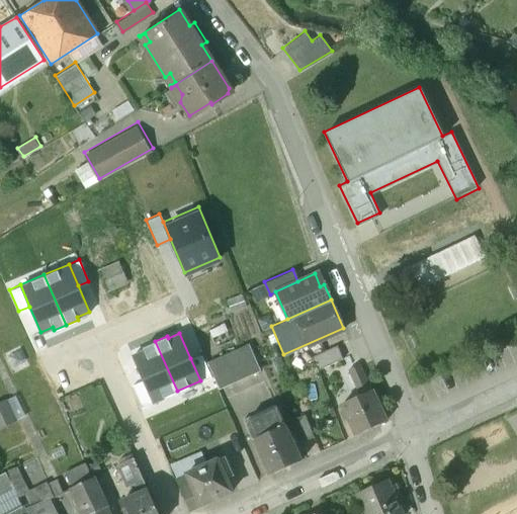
[(152,402),(177,391),(155,341),(143,346),(144,348),(132,354),(143,379),(152,402)]
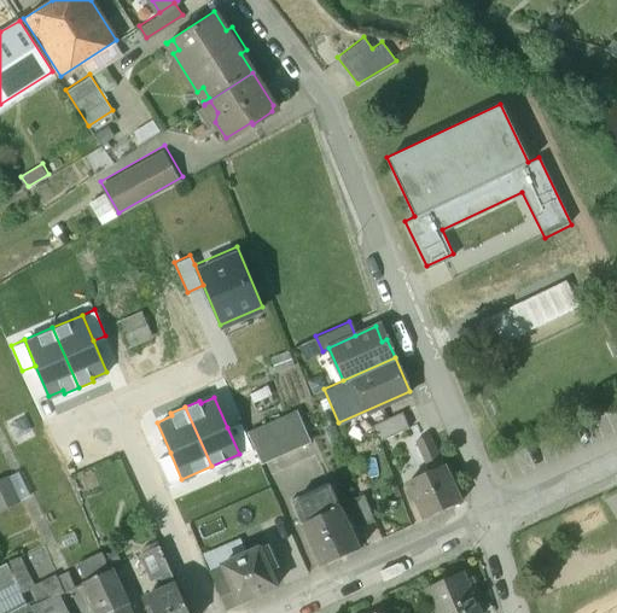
[(298,409),(246,431),(260,461),(310,439),(298,409)]
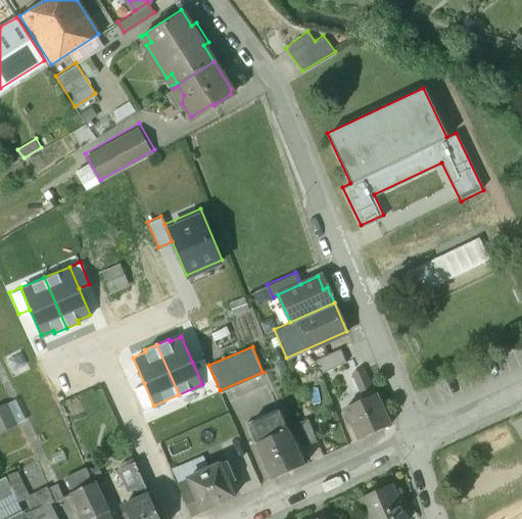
[(340,347),(316,358),(321,372),(345,361),(340,347)]
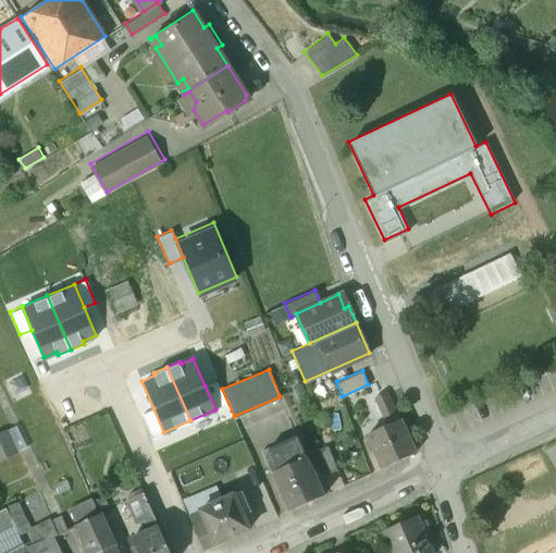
[(205,385),(215,409),(227,404),(217,380),(205,385)]
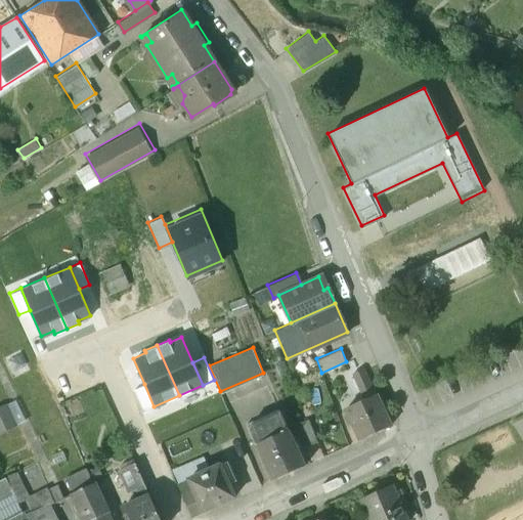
[(362,366),(352,372),(364,397),(375,393),(362,366)]
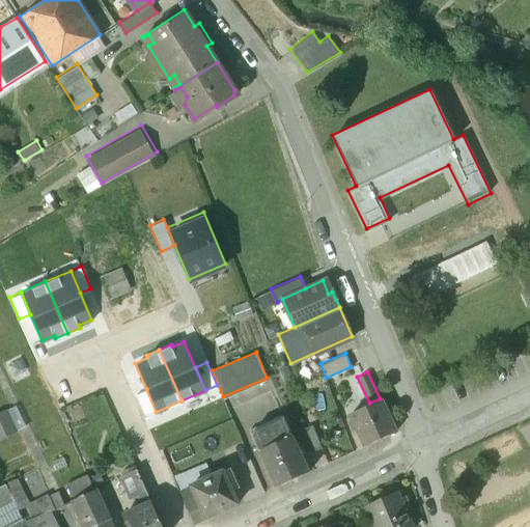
[(156,412),(146,389),(135,394),(144,417),(156,412)]
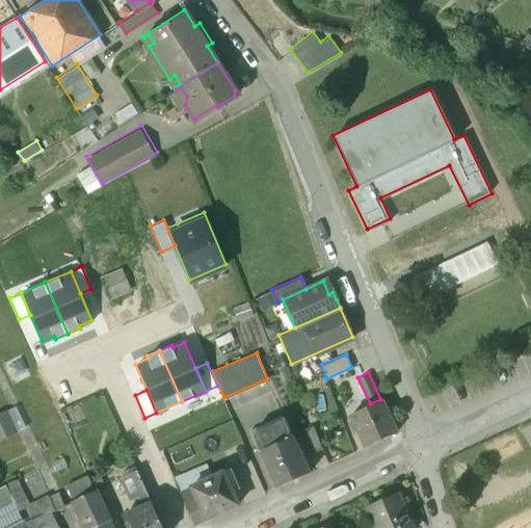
[(370,403),(350,413),(365,445),(396,431),(380,399),(370,403)]
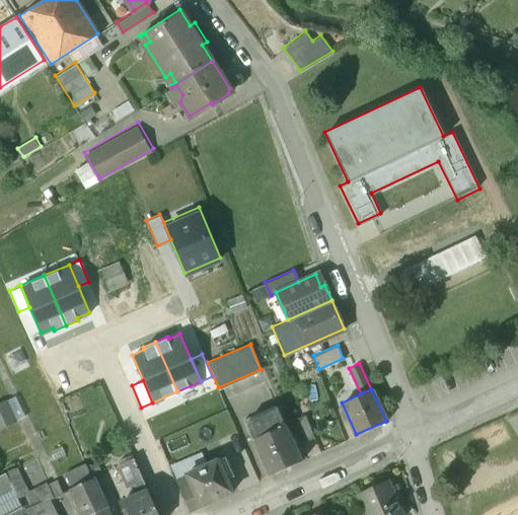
[(0,424),(22,414),(12,392),(0,397),(0,424)]
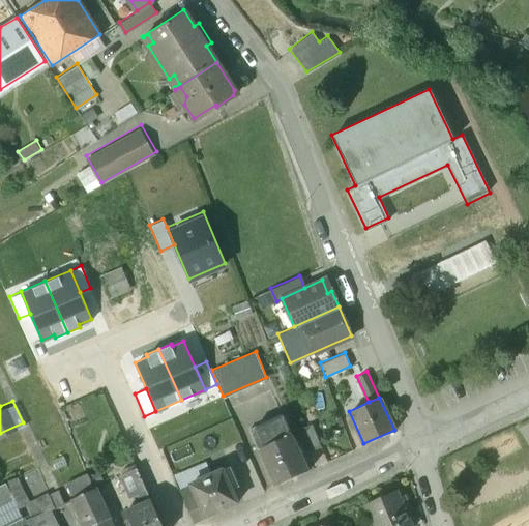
[(282,412),(250,427),(275,483),(309,468),(292,433),(291,433),(282,412)]
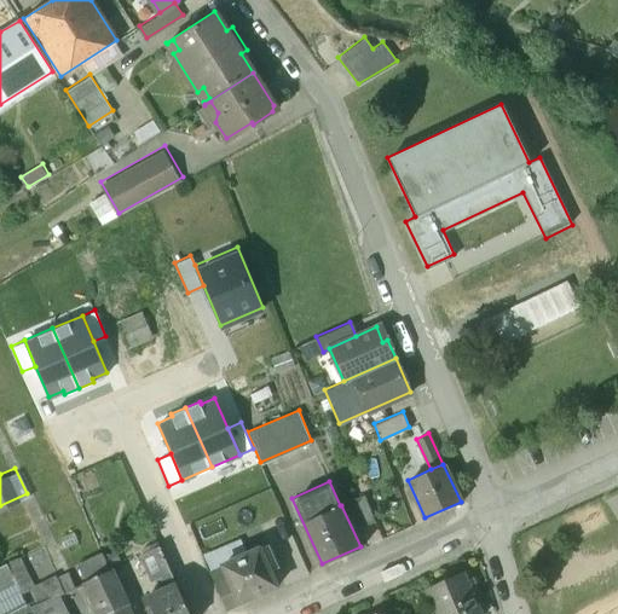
[(375,520),(364,493),(351,498),(362,526),(375,520)]
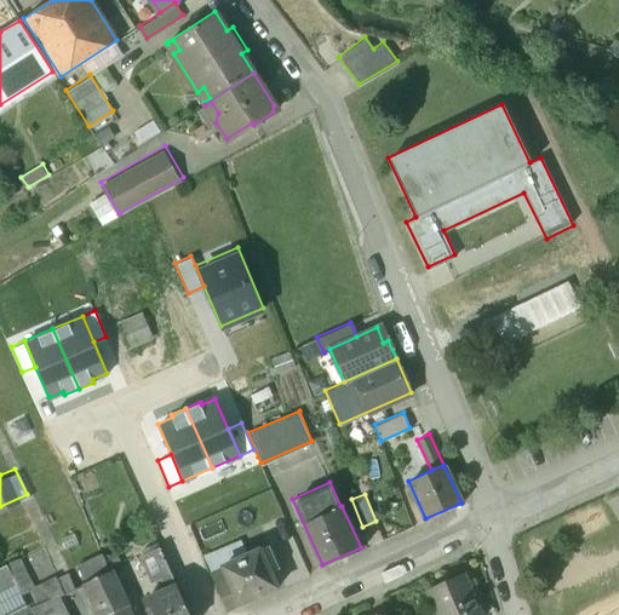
[(269,545),(223,564),(223,565),(240,603),(276,586),(269,570),(279,567),(269,545)]
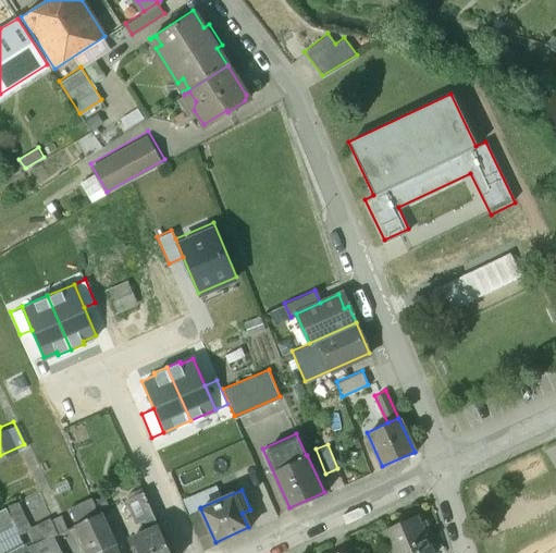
[(144,492),(130,499),(139,520),(145,518),(150,531),(159,527),(144,492)]
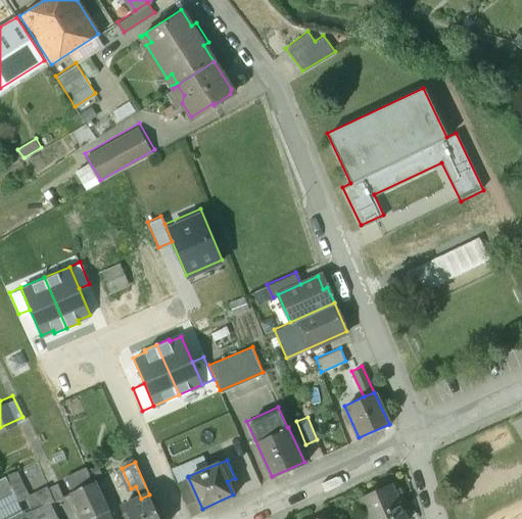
[(88,518),(107,511),(92,480),(92,479),(85,465),(65,474),(73,489),(72,489),(84,518),(88,518)]
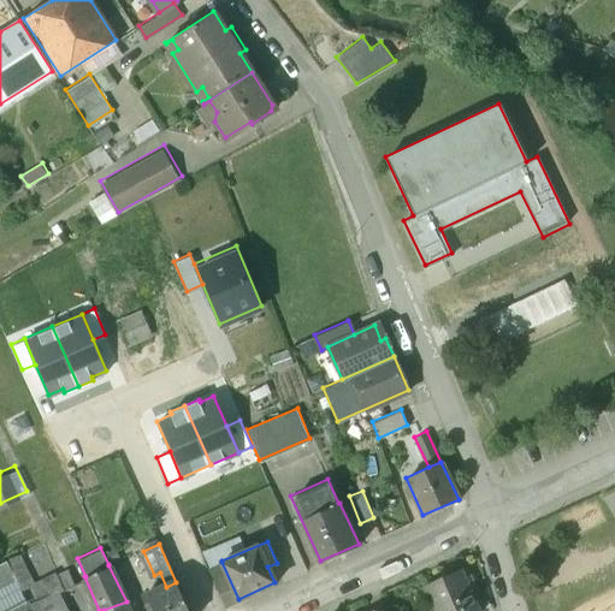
[(6,559),(0,562),(0,587),(18,583),(6,559)]
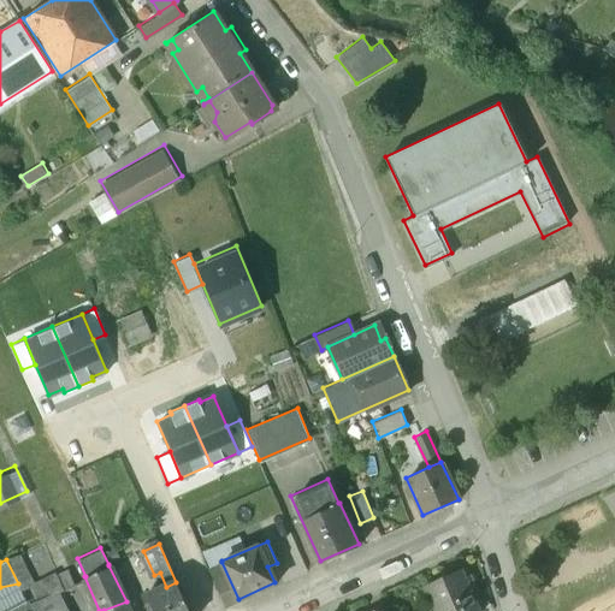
[(238,599),(222,562),(208,569),(225,605),(238,599)]
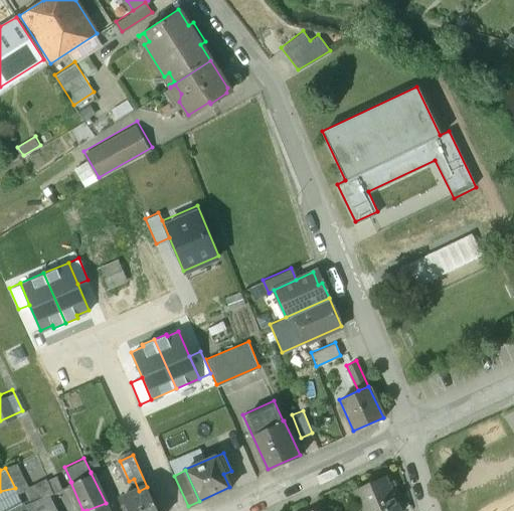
[(399,510),(384,477),(355,490),(364,510),(399,510)]
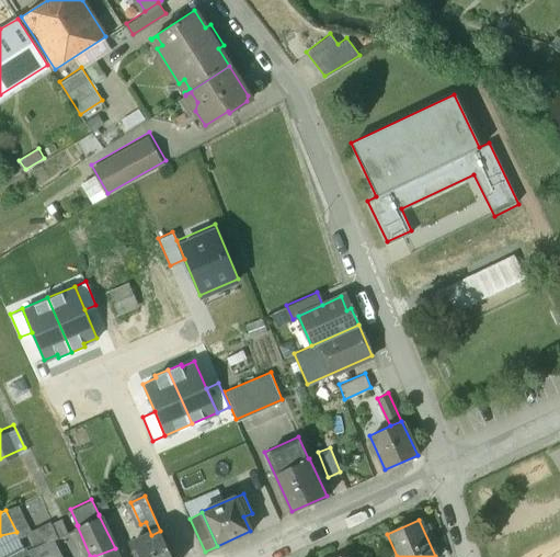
[(44,525),(27,534),(33,547),(49,540),(57,535),(52,523),(45,526),(44,525)]
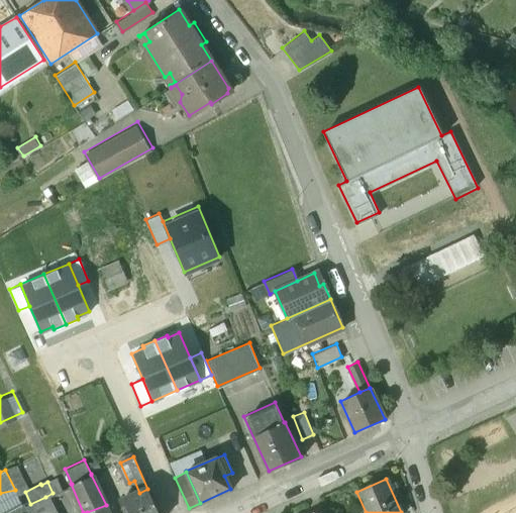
[(139,493),(119,501),(124,512),(126,511),(127,512),(158,512),(147,489),(139,493)]
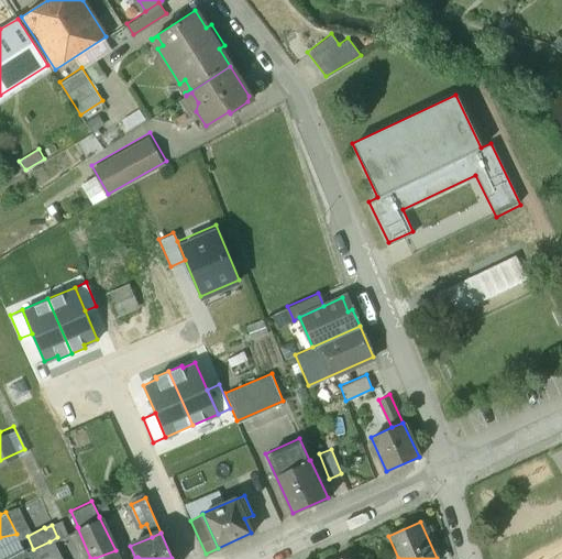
[(33,549),(29,551),(31,558),(57,558),(50,541),(33,549)]
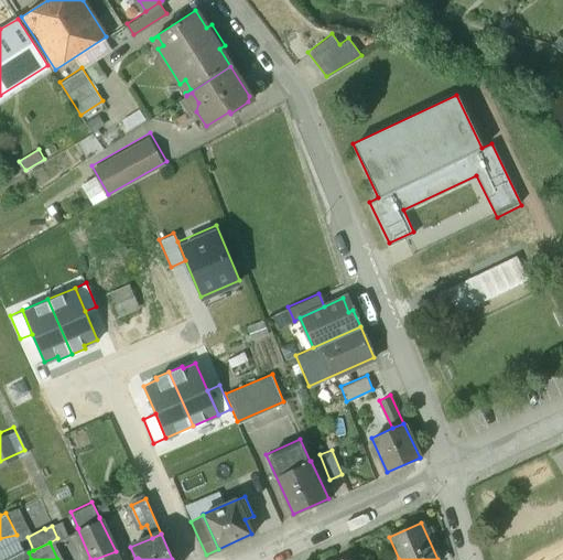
[(29,559),(24,550),(1,559),(29,559)]
